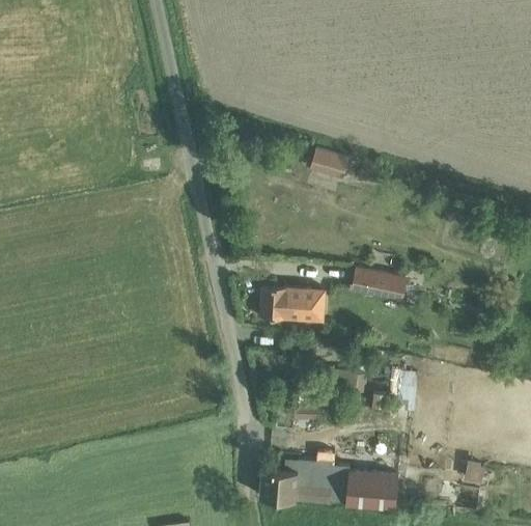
[(347,162),(315,151),(309,173),(341,183),(347,162)]
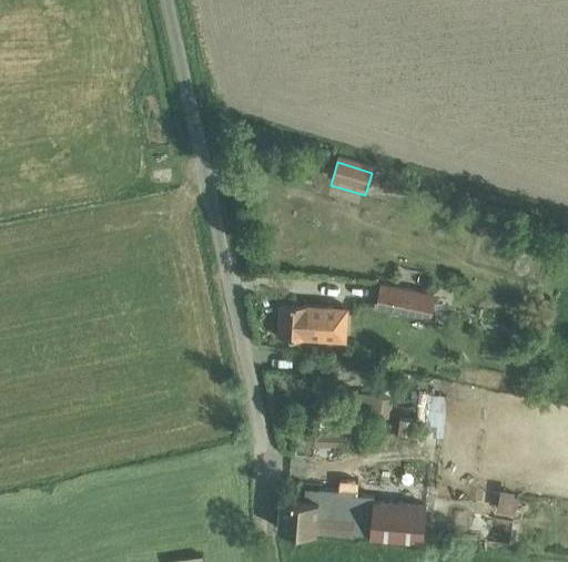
[(382,289),(377,313),(427,323),(433,299),(382,289)]
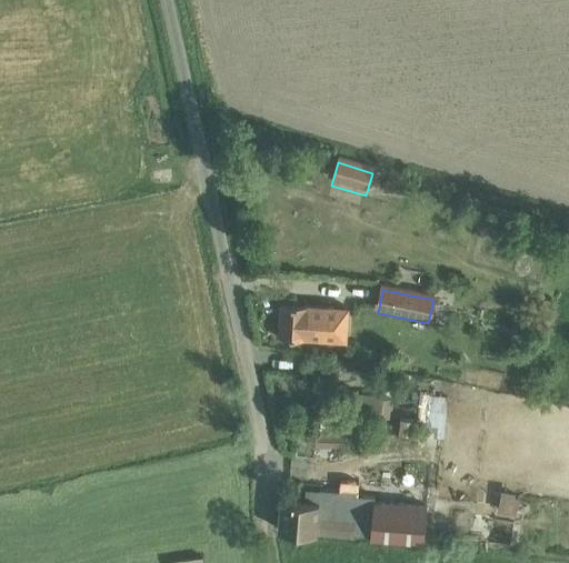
[(280,309),(278,341),(346,345),(348,313),(280,309)]
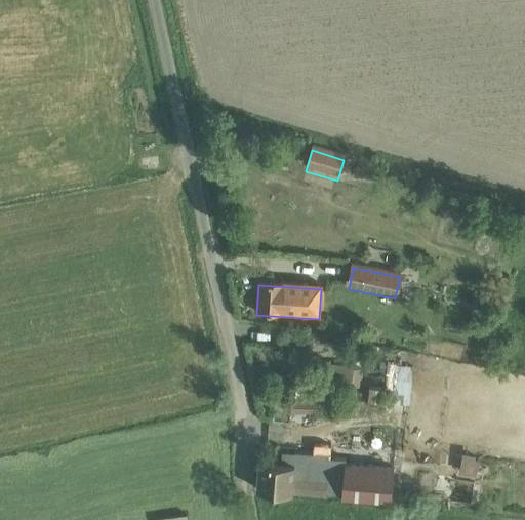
[(320,367),(318,390),(351,392),(360,392),(362,373),(352,372),(353,371),(320,367)]
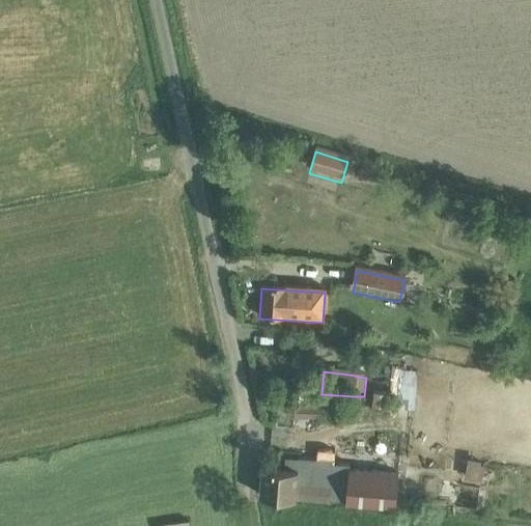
[(372,396),(371,408),(385,409),(386,397),(372,396)]
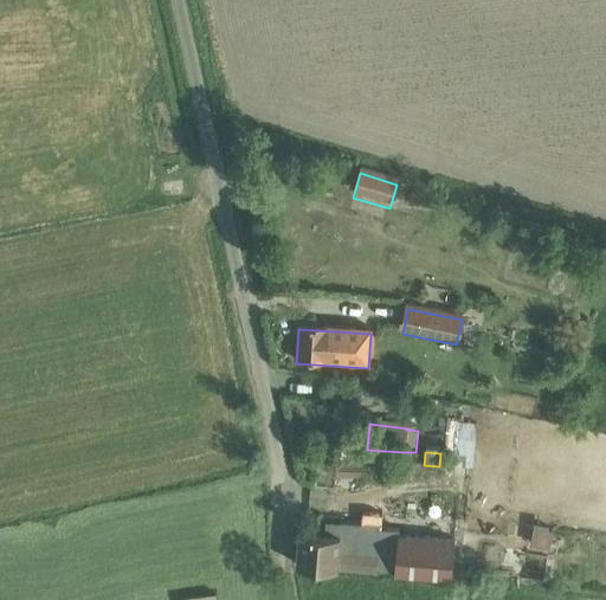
[(334,465),(334,481),(363,482),(365,468),(334,465)]
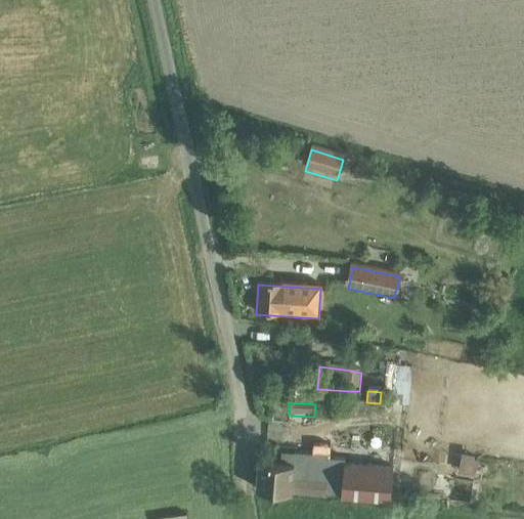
[(342,501),(344,467),(345,463),(329,462),(329,456),(313,455),(313,457),(282,455),(281,464),(268,463),(268,465),(259,464),(257,492),(325,499),(342,501)]
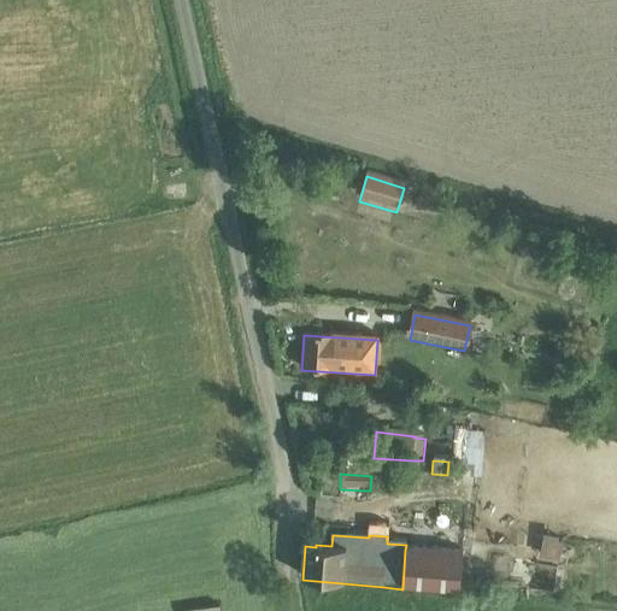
[(570,563),(573,542),(553,539),(551,559),(570,563)]
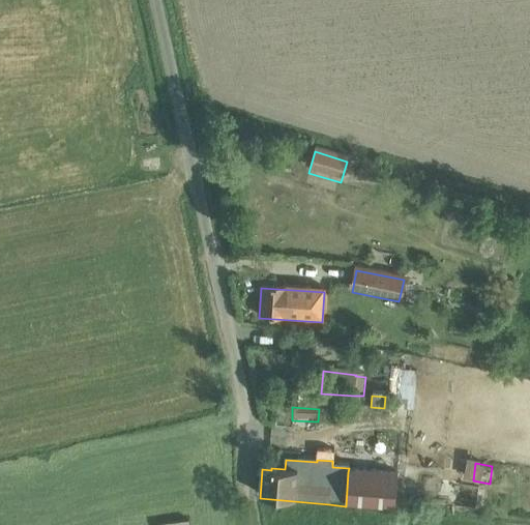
[(348,472),(346,506),(395,511),(395,505),(398,475),(348,472)]
